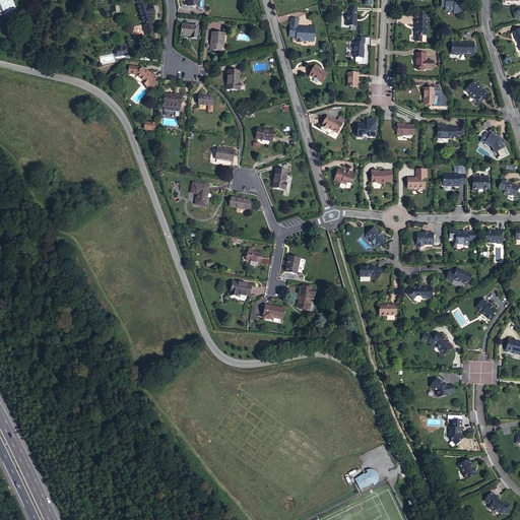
[(0,0),(0,15),(5,14),(7,18),(18,13),(16,9),(12,0),(0,0)]
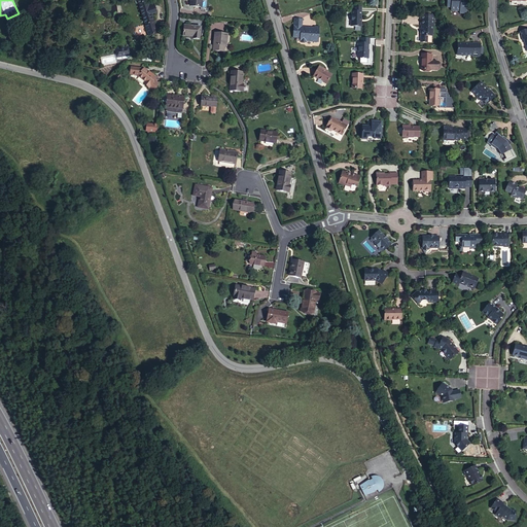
[(150,14),(156,13),(153,4),(148,5),(146,0),(137,0),(148,36),(156,34),(150,14)]
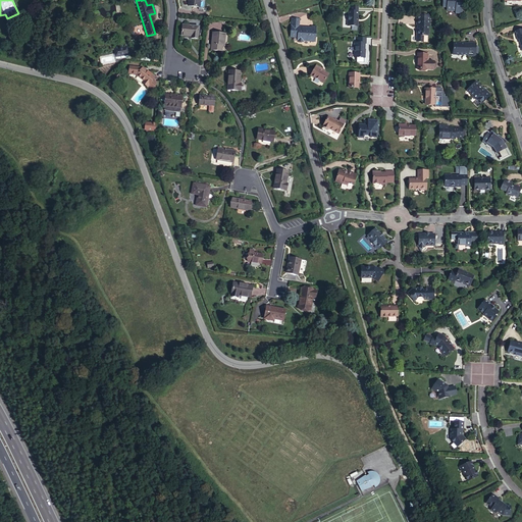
[(442,0),(442,7),(447,7),(447,10),(456,10),(456,12),(462,13),(463,4),(461,4),(461,0),(442,0)]
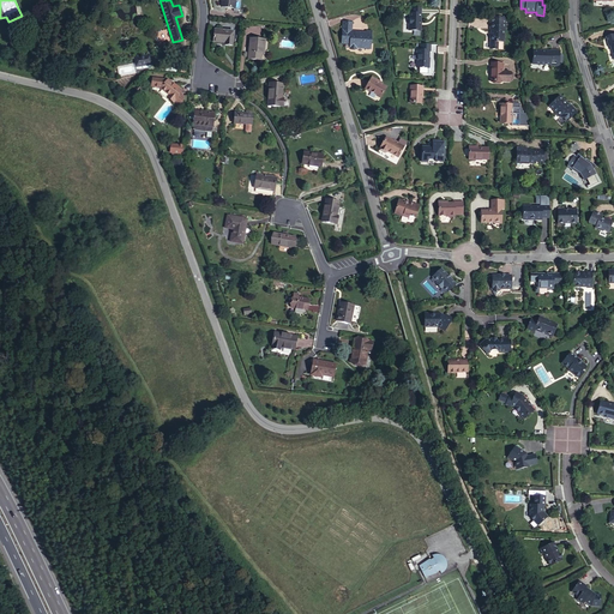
[(421,24),(421,7),(411,7),(411,13),(410,13),(410,24),(409,24),(409,30),(421,31),(421,24)]
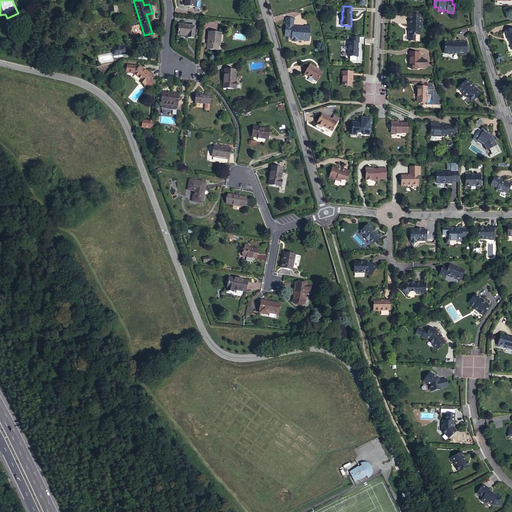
[(421,25),(422,15),(409,15),(409,25),(410,25),(410,29),(409,29),(409,30),(408,30),(407,34),(409,34),(409,41),(415,41),(415,35),(420,35),(420,25),(421,25)]
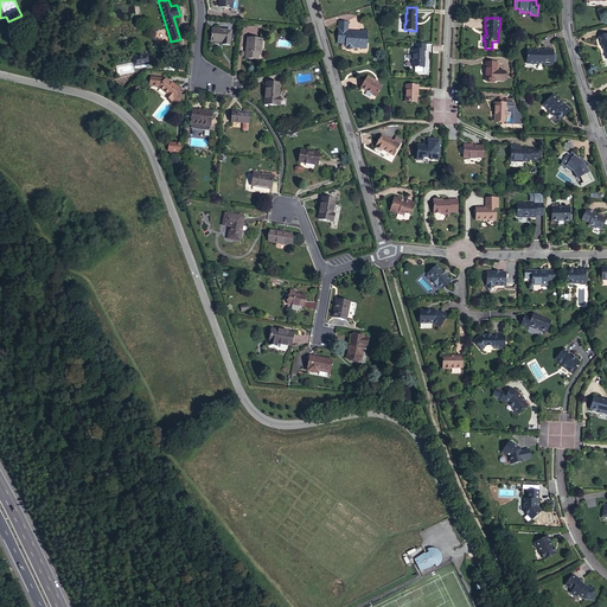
[(352,32),(352,34),(350,34),(350,32),(347,32),(349,23),(339,21),(338,43),(346,44),(346,46),(346,48),(352,48),(360,48),(366,48),(368,31),(363,31),(362,33),(352,32)]
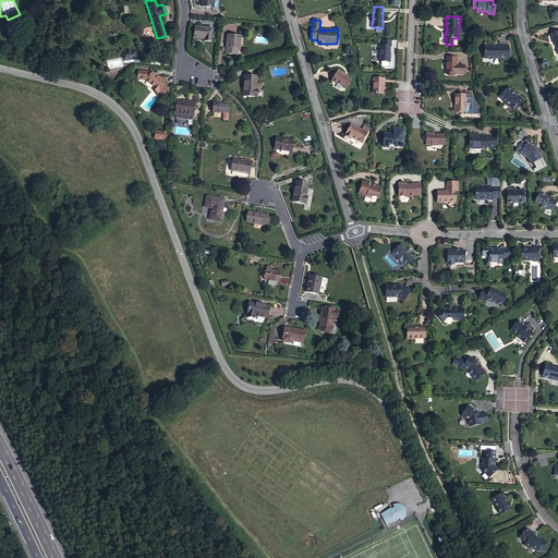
[(211,41),(213,28),(195,27),(194,38),(204,39),(204,40),(211,41)]
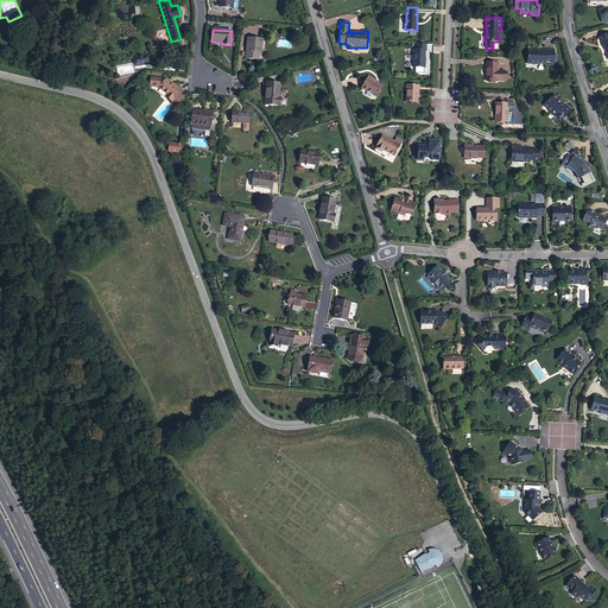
[(261,54),(263,40),(248,38),(246,58),(258,59),(259,52),(261,54)]
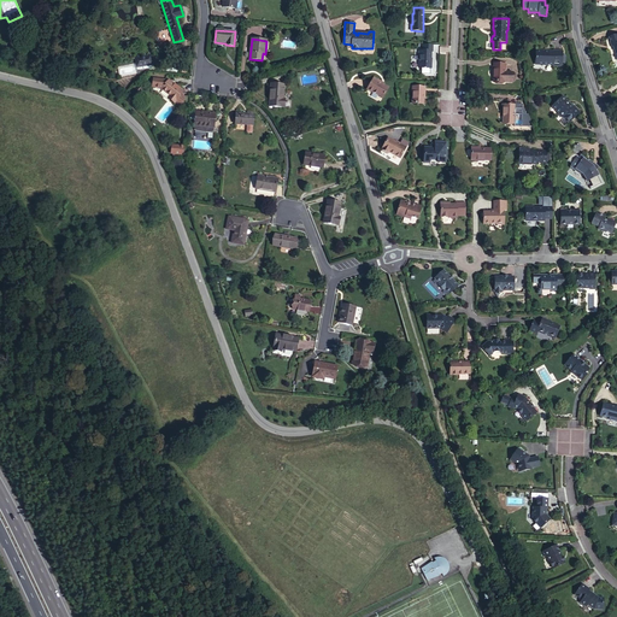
[(432,63),(432,52),(433,52),(433,45),(422,45),(422,50),(422,51),(417,51),(417,56),(421,57),(421,60),(419,60),(419,68),(432,68),(432,63)]
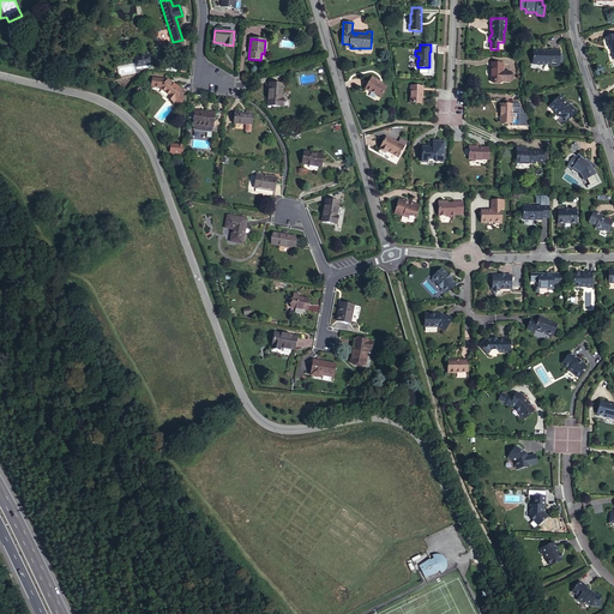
[(551,50),(551,52),(541,52),(541,50),(534,50),(533,65),(540,65),(540,64),(551,65),(551,66),(559,66),(559,64),(559,55),(560,50),(551,50)]
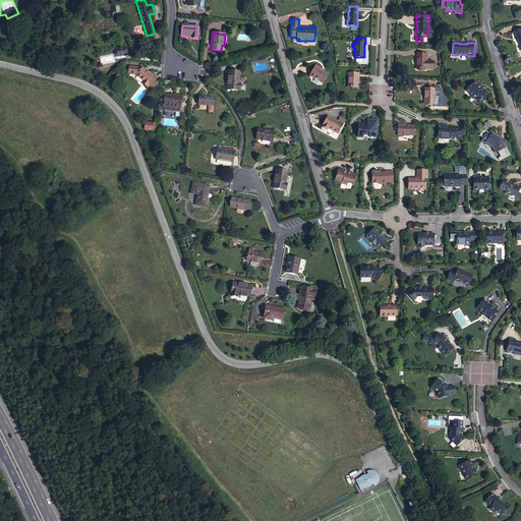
[(128,55),(127,48),(115,50),(116,53),(114,53),(115,57),(128,55)]
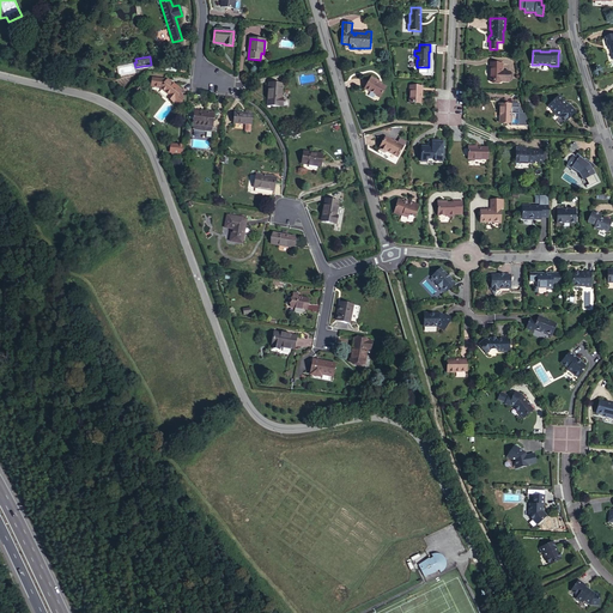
[(119,77),(137,73),(135,67),(134,62),(116,66),(119,77)]
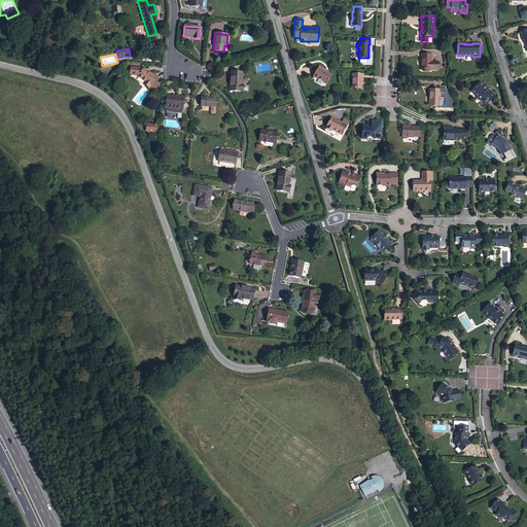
[(431,62),(432,55),(422,55),(421,70),(430,70),(430,62),(431,62)]
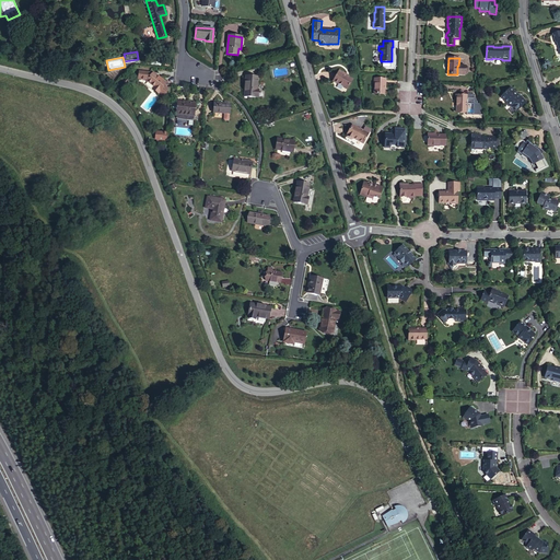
[(153,72),(153,73),(139,71),(138,79),(147,80),(147,81),(154,86),(155,88),(154,90),(158,93),(159,92),(163,95),(167,90),(163,86),(166,83),(153,72)]
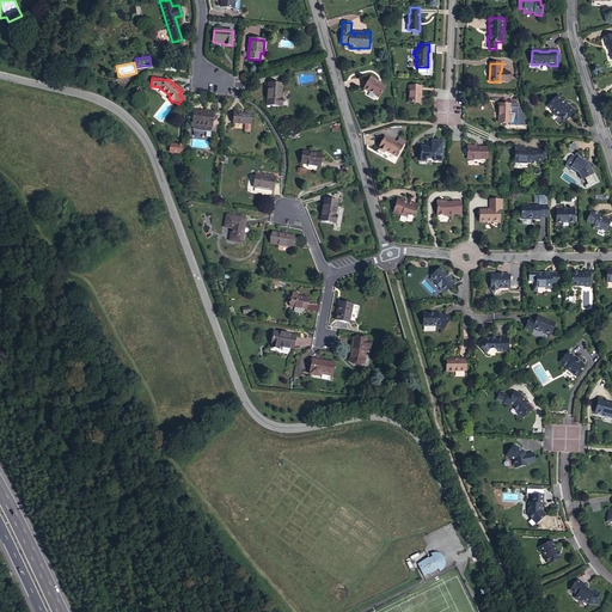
[(378,84),(379,83),(372,78),(365,89),(380,97),(385,89),(380,85),(378,84)]
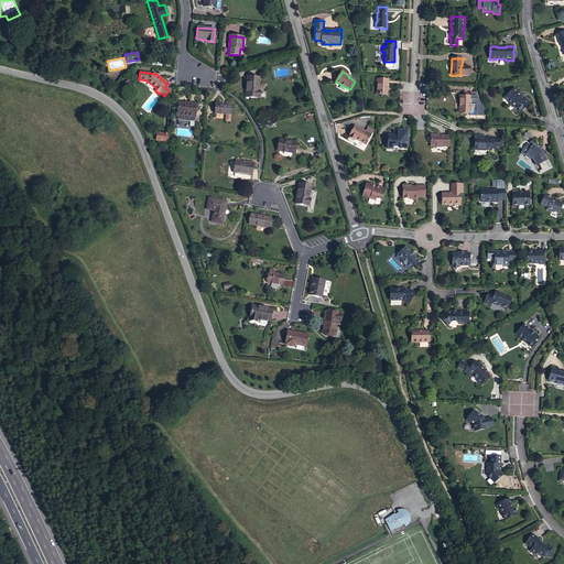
[(259,90),(260,77),(248,77),(246,97),(259,98),(260,90),(259,90)]
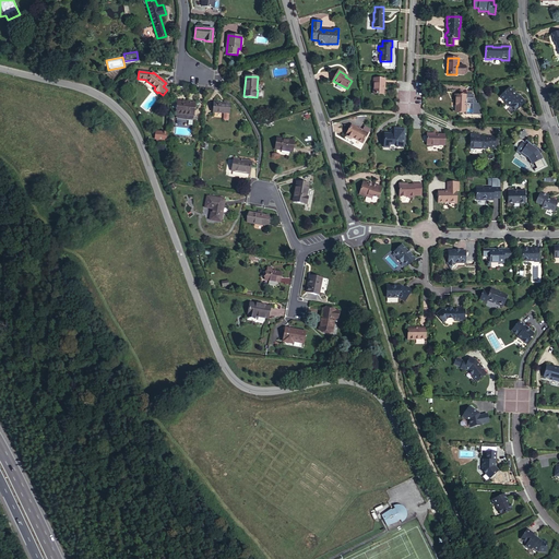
[(383,86),(384,86),(384,79),(375,79),(373,94),(383,95),(383,86)]
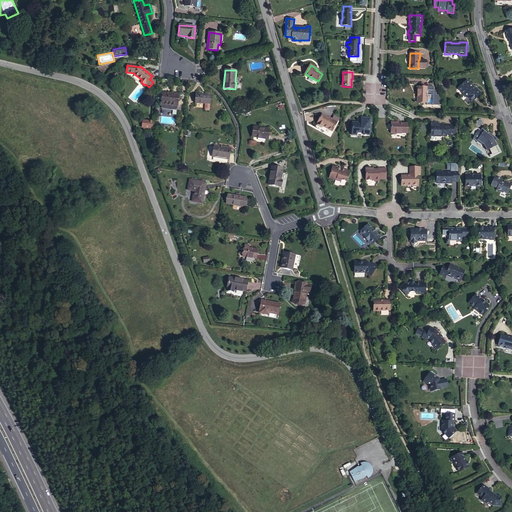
[(471,85),(471,84),(467,80),(458,88),(464,94),(463,95),(467,98),(468,97),(472,101),(481,94),(476,89),(475,90),(471,85)]
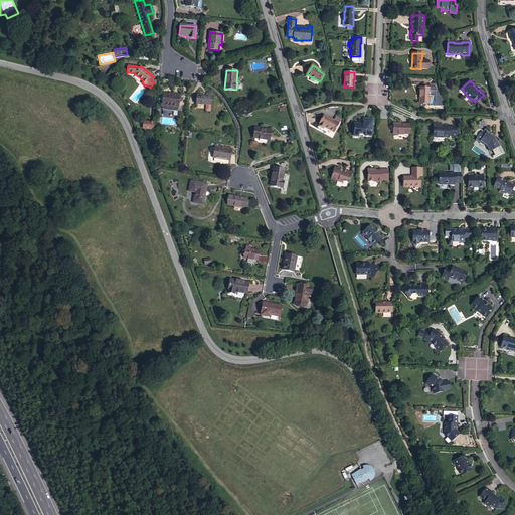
[(430,103),(430,87),(427,87),(427,88),(422,88),(418,88),(418,93),(419,94),(419,101),(424,102),(424,103),(430,103)]
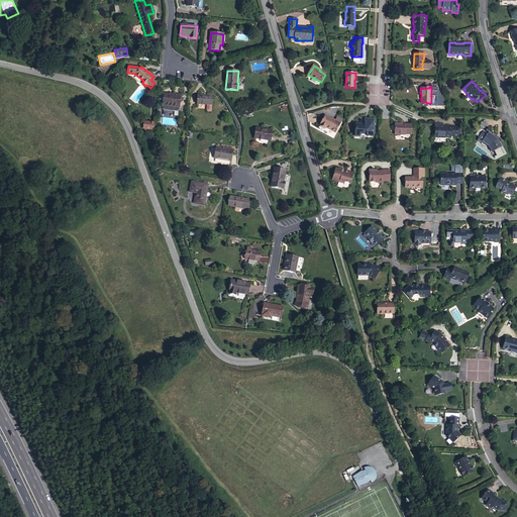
[(181,95),(164,94),(164,95),(161,94),(160,95),(160,99),(161,100),(164,100),(163,105),(163,109),(165,110),(167,111),(168,112),(170,112),(173,112),(175,112),(177,111),(179,111),(181,95)]
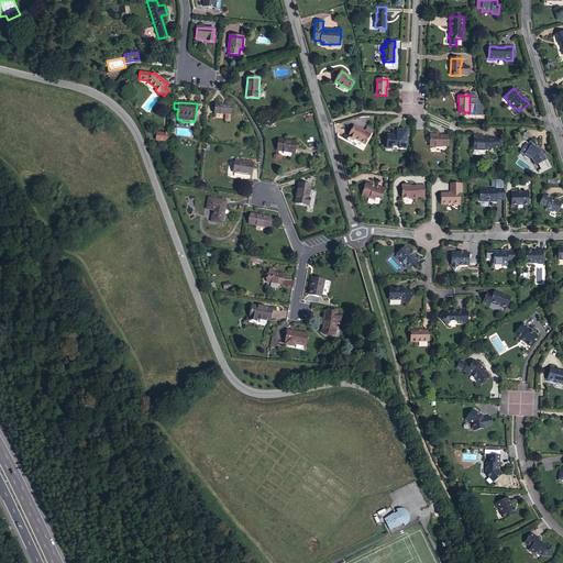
[(227,102),(225,105),(216,103),(214,113),(225,114),(231,114),(232,102),(227,102)]
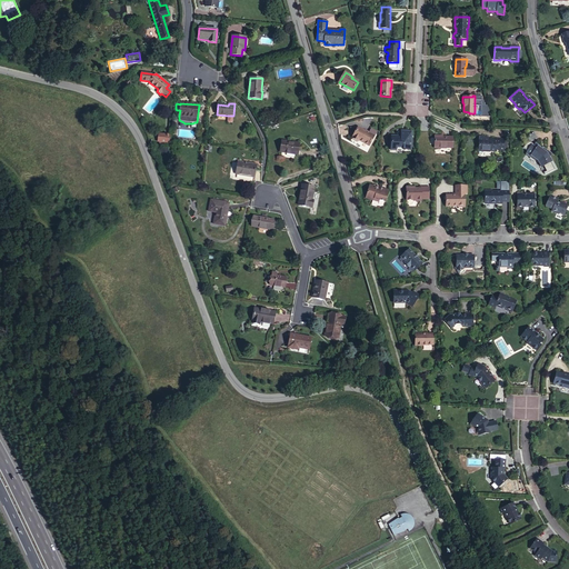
[(375,136),(369,133),(358,128),(351,139),(358,142),(358,140),(369,146),(375,136)]
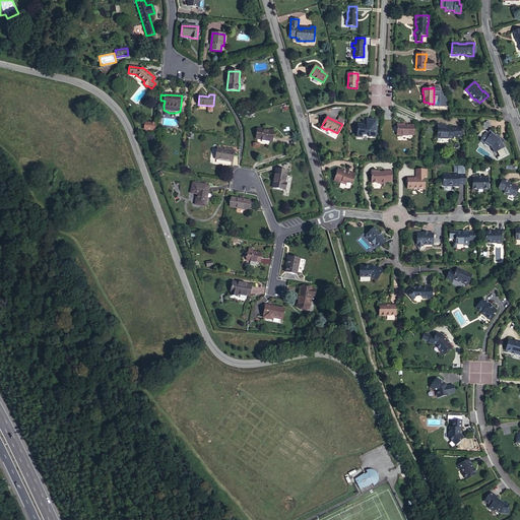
[(369,120),(369,125),(367,125),(358,124),(358,135),(369,135),(369,137),(375,137),(376,120),(369,120)]
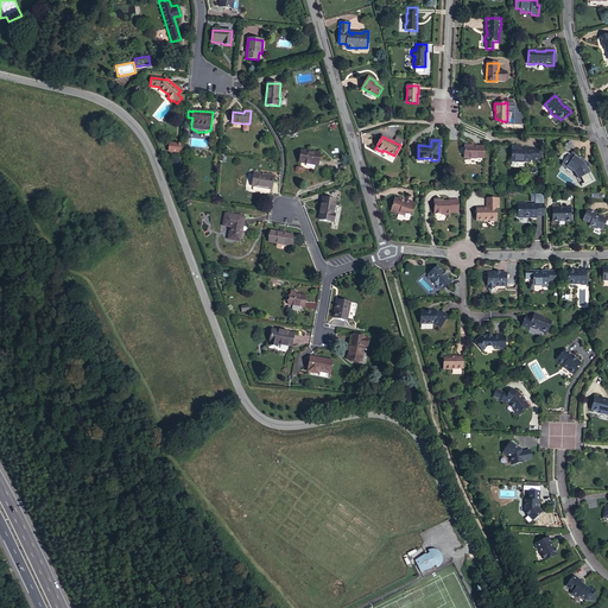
[(483,158),(483,146),(470,146),(464,146),(464,158),(470,158),(483,158)]
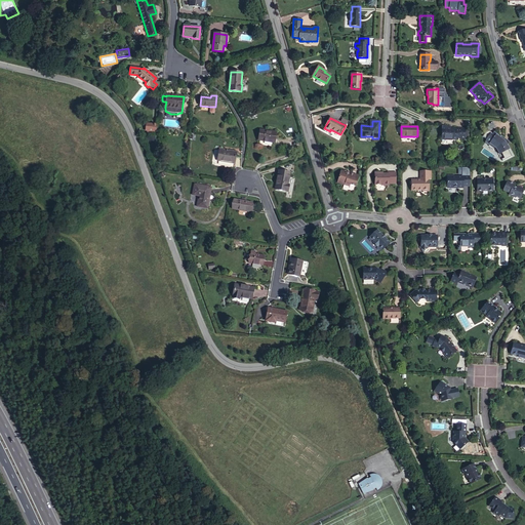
[(466,129),(457,128),(457,129),(450,129),(450,127),(442,126),(441,139),(448,139),(448,138),(457,139),(457,136),(460,136),(460,139),(465,139),(465,137),(468,137),(468,130),(466,130),(466,129)]
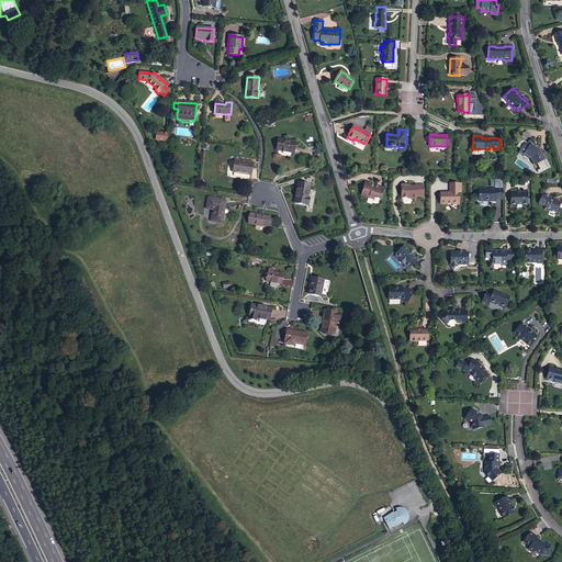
[(294,153),(295,143),(278,139),(277,150),(294,153)]
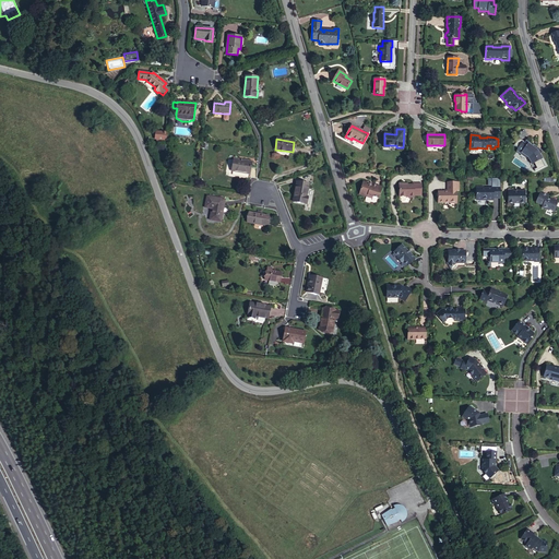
[(530,145),(531,144),(526,141),(524,143),(522,142),(518,149),(520,150),(518,152),(522,155),(522,153),(527,157),(527,155),(530,157),(530,158),(531,161),(534,163),(539,154),(542,151),(535,145),(533,147),(530,145)]
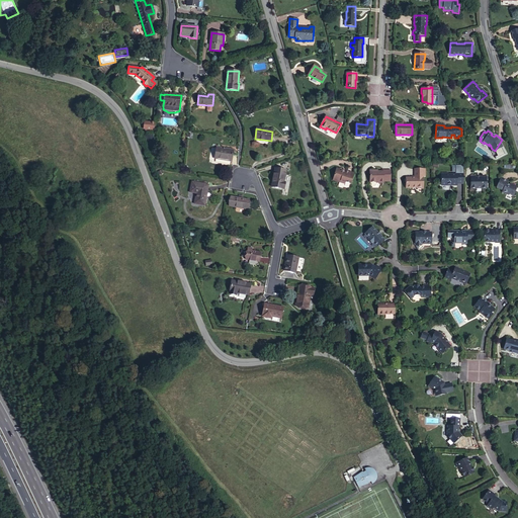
[(232,162),(234,151),(217,148),(214,159),(232,162)]
